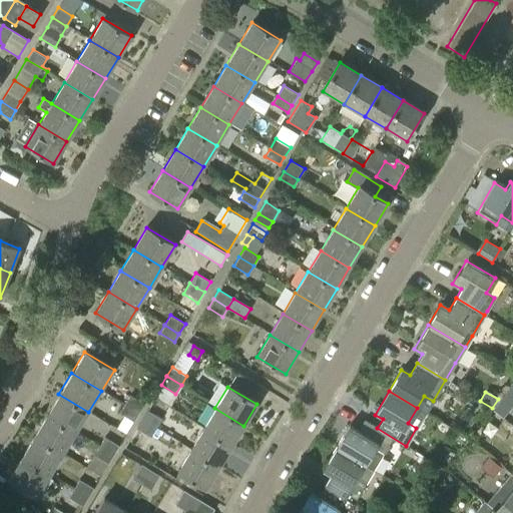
[(75,433),(88,412),(58,394),(46,415),(75,433)]
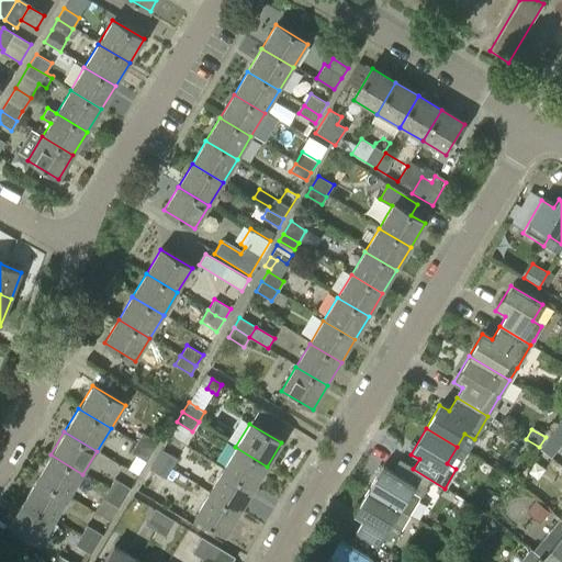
[(152,453),(158,442),(143,433),(136,444),(152,453)]
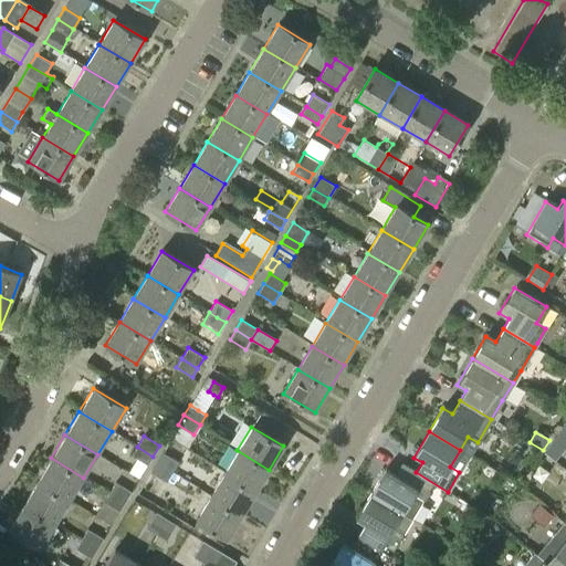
[(196,488),(201,479),(177,464),(179,462),(175,460),(182,449),(169,440),(155,463),(196,488)]
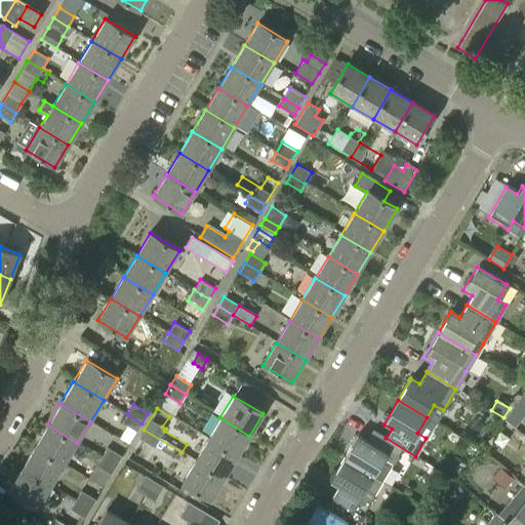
[(122,422),(136,432),(142,423),(127,414),(122,422)]
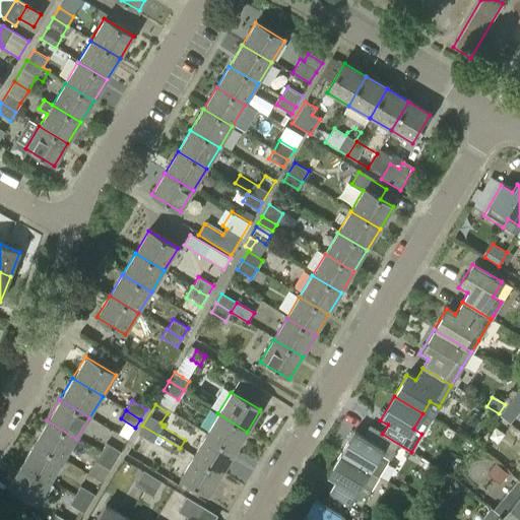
[(235,452),(247,432),(217,413),(205,435),(235,452)]
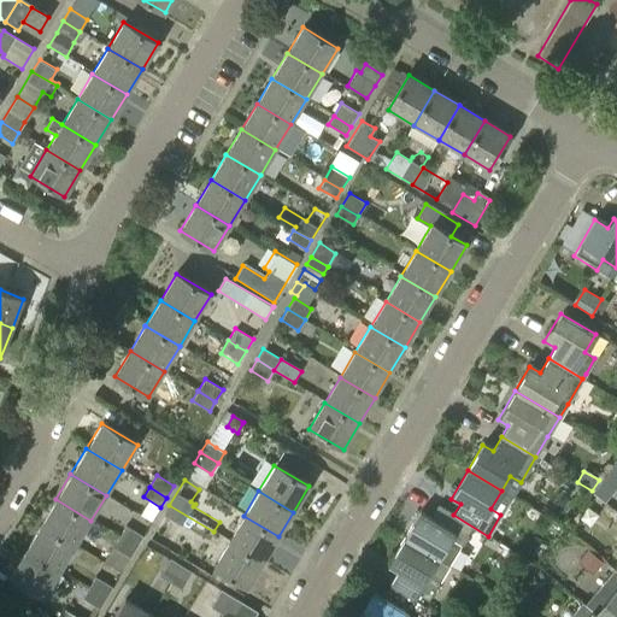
[(75,546),(90,521),(56,499),(40,524),(75,546)]
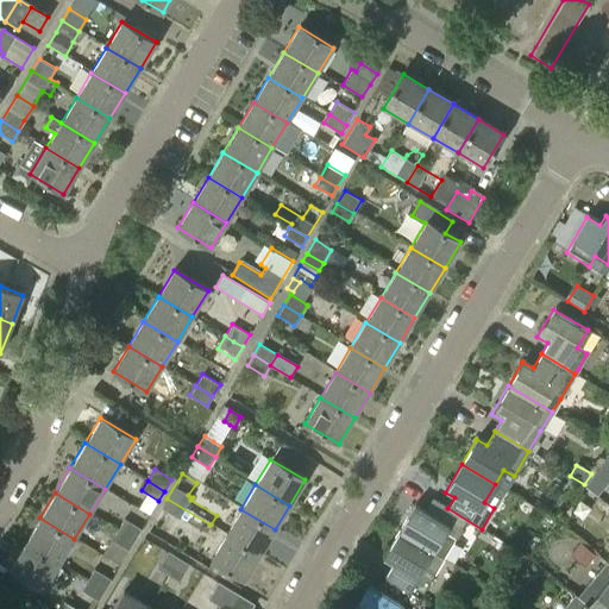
[(211,525),(167,498),(154,521),(162,526),(170,513),(198,528),(199,526),(207,531),(211,525)]
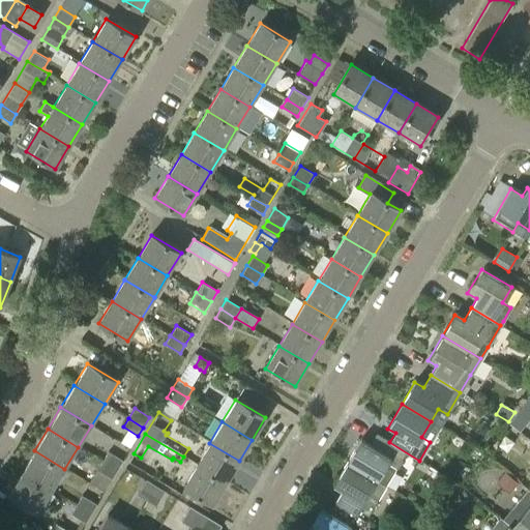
[(419,461),(389,442),(389,444),(374,435),(367,445),(359,441),(347,463),(376,480),(384,486),(392,471),(404,452),(418,462),(419,461)]
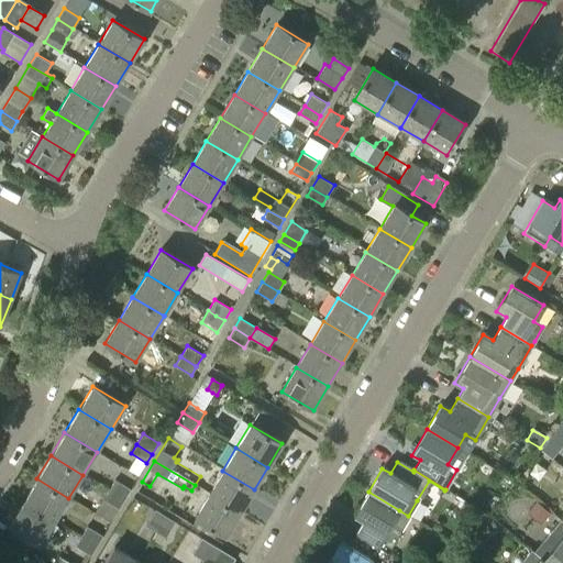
[(240,512),(254,489),(222,471),(208,494),(240,512)]
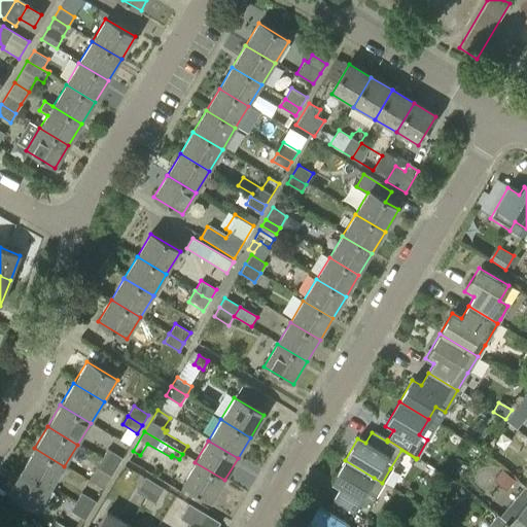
[(51,488),(64,466),(34,448),(21,469),(51,488)]
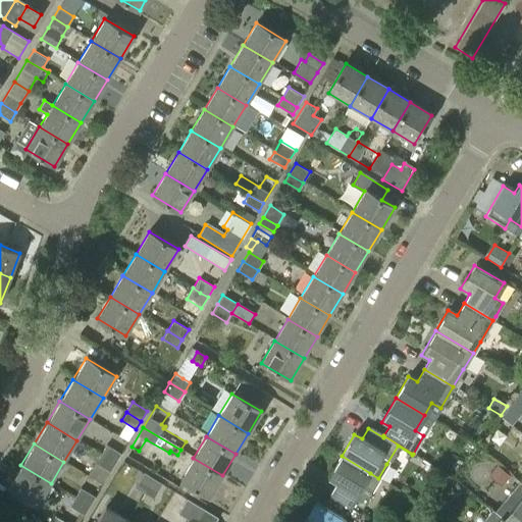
[(115,464),(121,454),(106,445),(99,455),(115,464)]
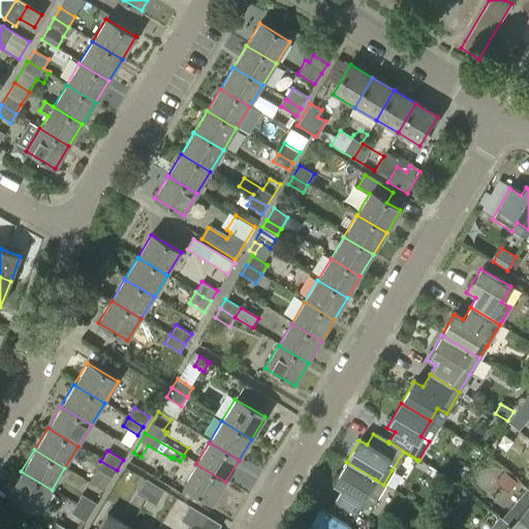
[(104,491),(117,470),(100,461),(88,480),(104,491)]
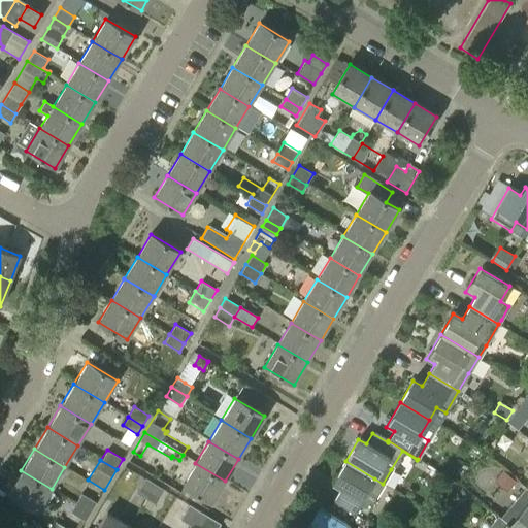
[(333,499),(363,518),(374,498),(383,484),(374,479),(345,461),(332,485),(339,489),(333,499)]
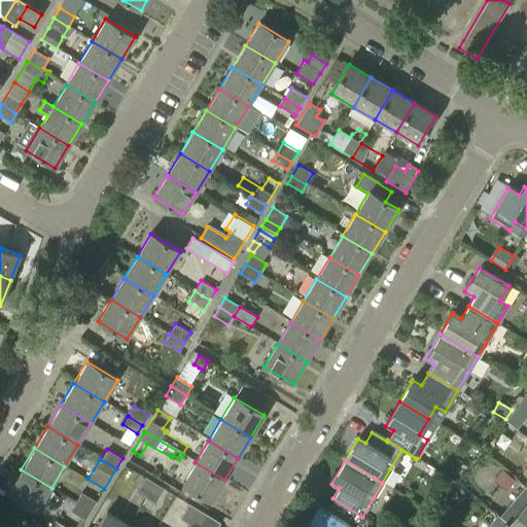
[(211,501),(224,480),(195,462),(181,484),(211,501)]
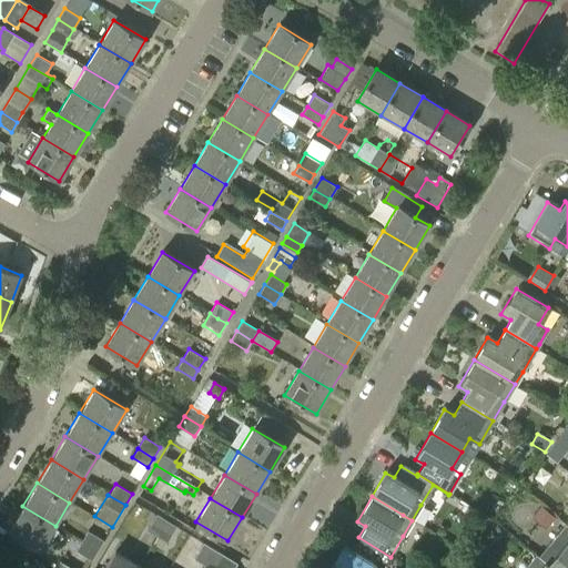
[(40,550),(56,526),(22,506),(8,530),(40,550)]
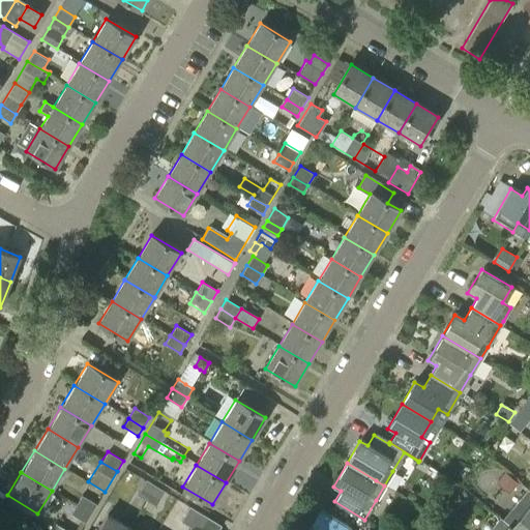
[(146,500),(155,484),(146,479),(137,495),(146,500)]
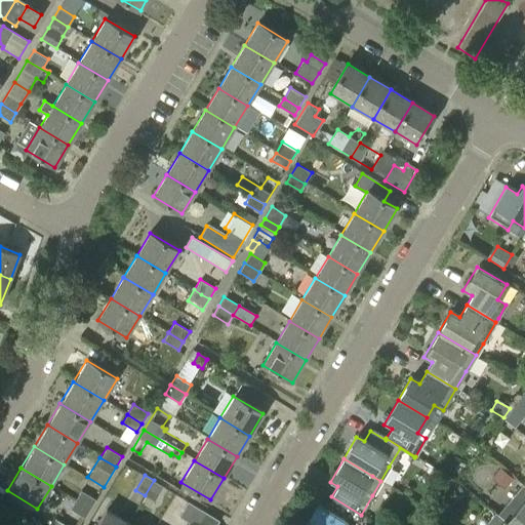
[(163,485),(154,480),(145,495),(154,500),(163,485)]
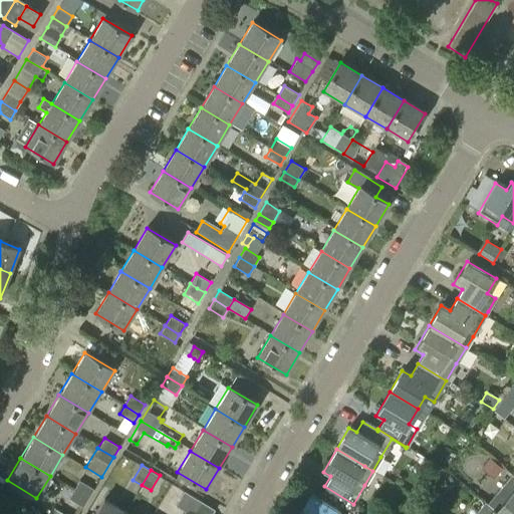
[(513,513),(513,478),(510,475),(486,504),(499,513),(513,513)]
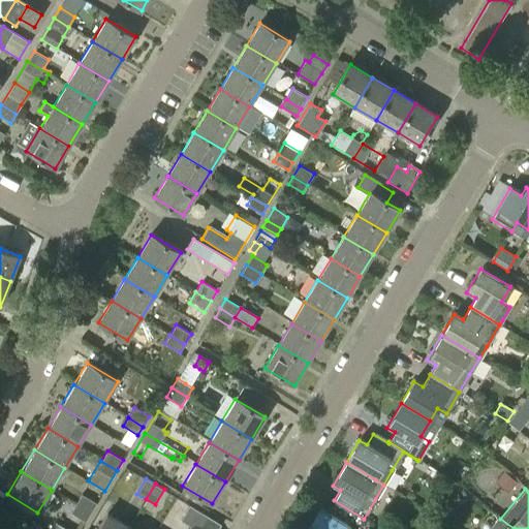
[(90,514),(95,505),(82,497),(76,505),(90,514)]
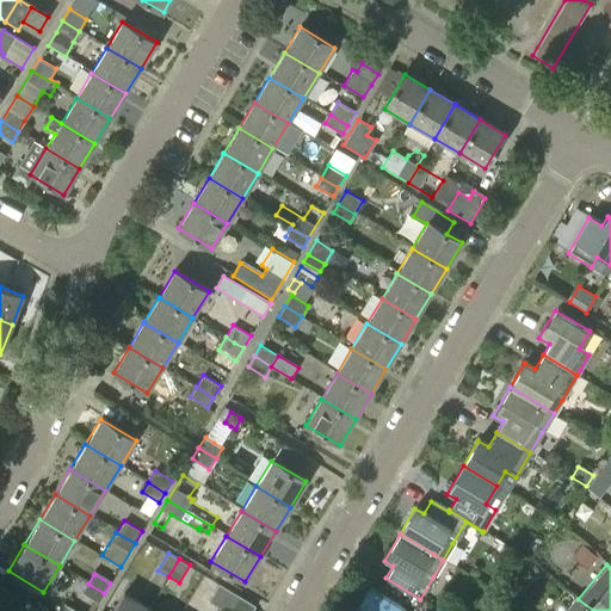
[(412,610),(420,599),(386,578),(377,592),(368,586),(352,610),(412,610)]
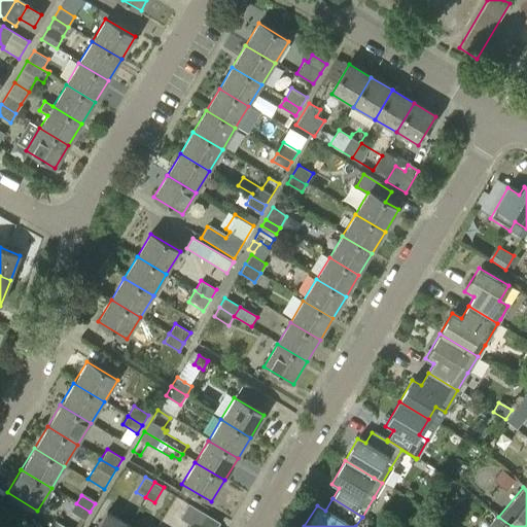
[(84,521),(90,512),(76,503),(70,513),(84,521)]
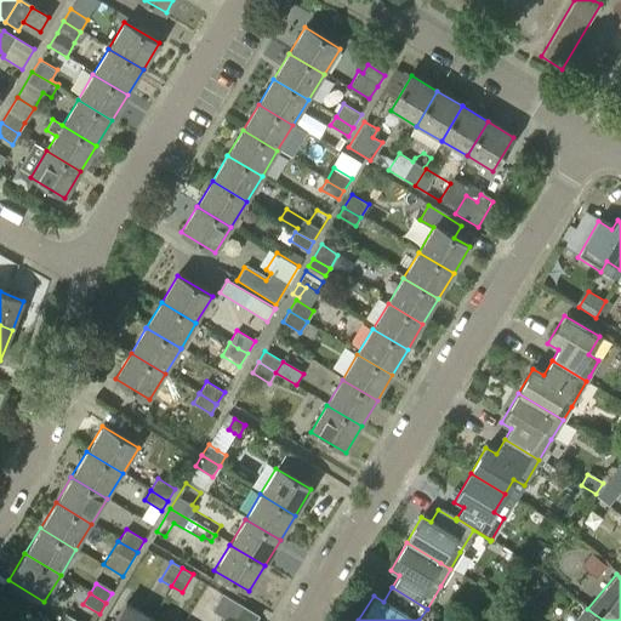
[(221,617),(231,602),(221,596),(211,613),(221,617)]
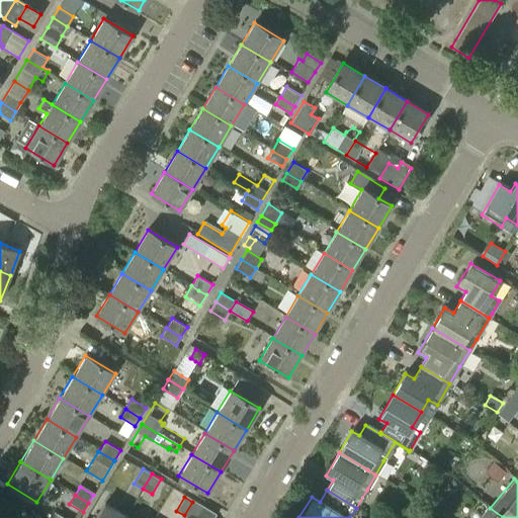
[(188,517),(211,517),(214,514),(192,502),(184,515),(188,517)]
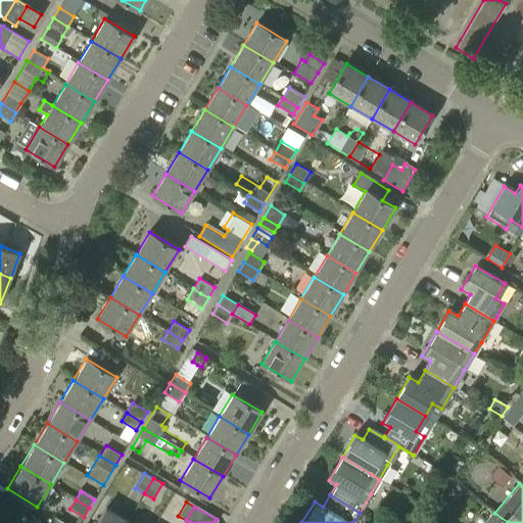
[(126,522),(127,522),(104,509),(96,522),(126,522)]
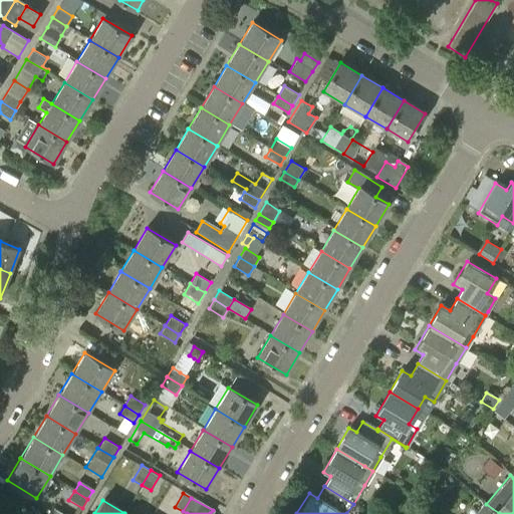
[(485,505),(482,502),(472,513),(499,513),(486,504),(485,505)]
